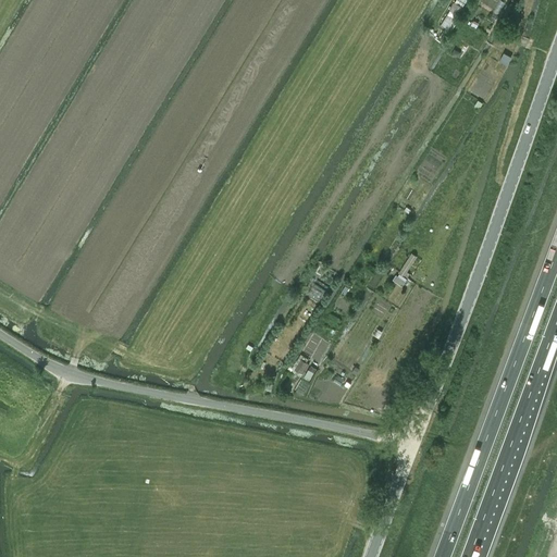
[(455,1),(450,9),(457,14),(462,7),(455,1)]
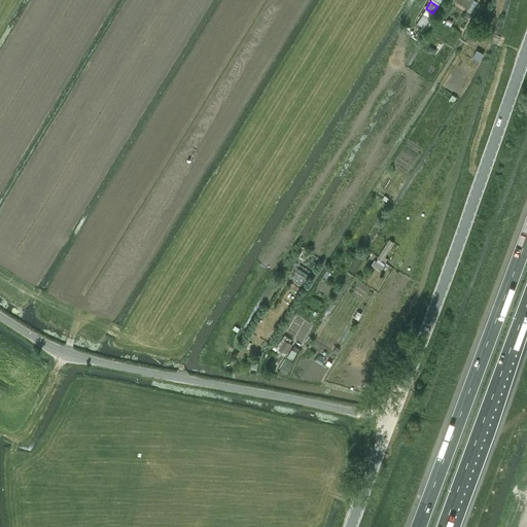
[(426,8),(417,23),(424,27),(430,18),(432,13),(426,8)]
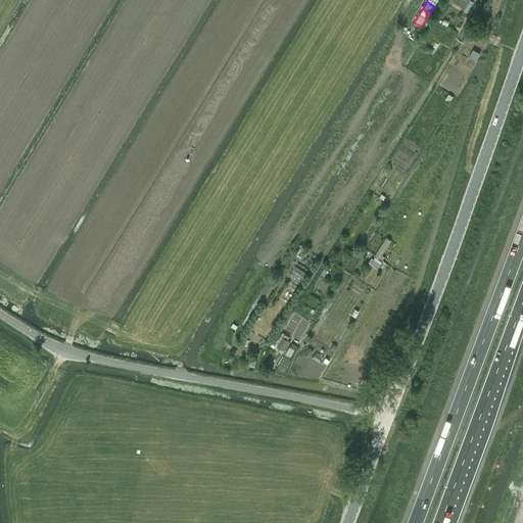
[(485,19),(488,11),(481,8),(478,16),(485,19)]
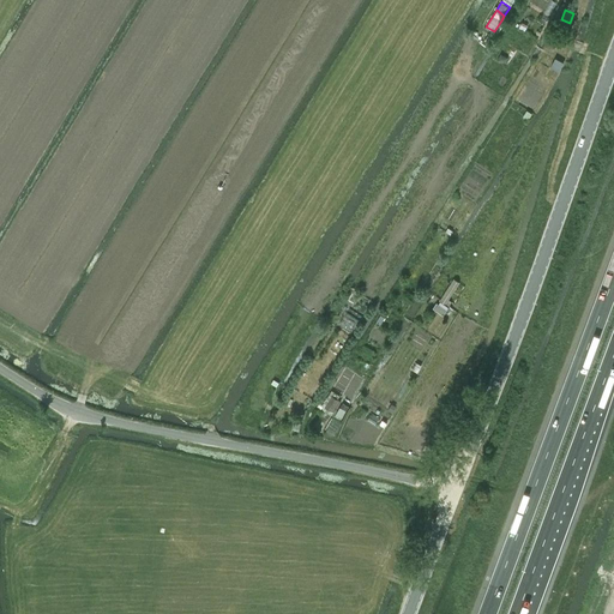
[(498,34),(505,23),(501,20),(494,31),(498,34)]
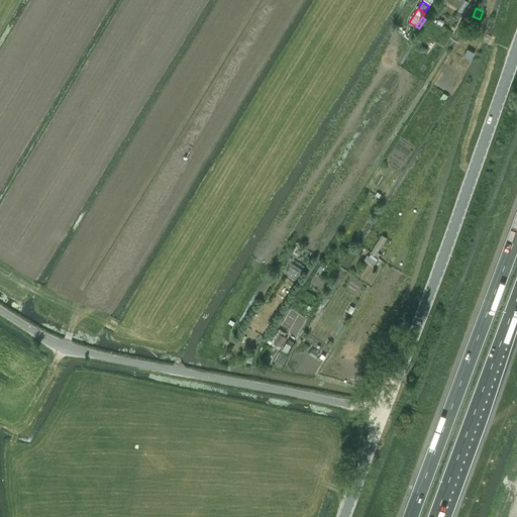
[(468,48),(463,56),(471,60),(475,53),(468,48)]
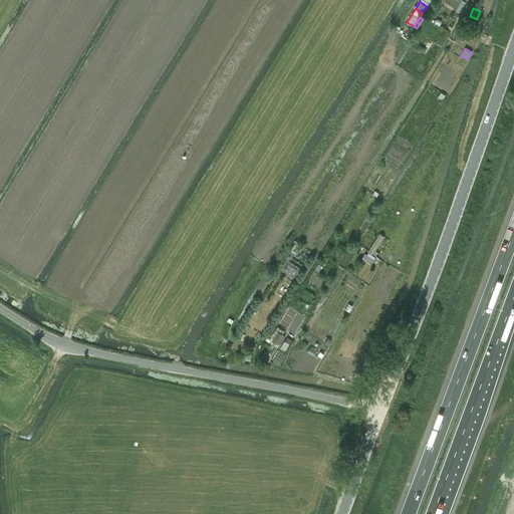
[(377,237),(368,250),(373,254),(384,236),(379,233),(377,237)]
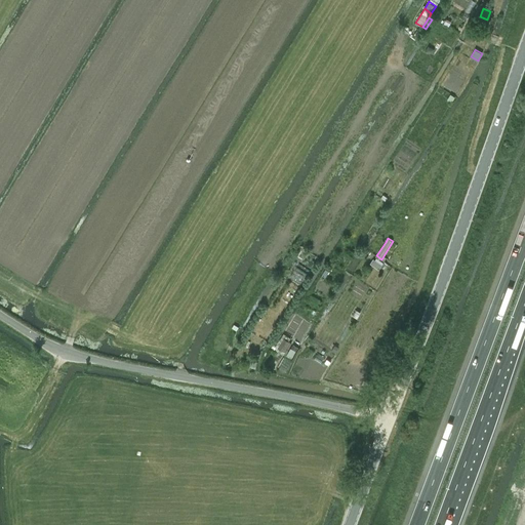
[(373,258),(370,263),(378,269),(382,263),(376,258),(375,260),(373,258)]
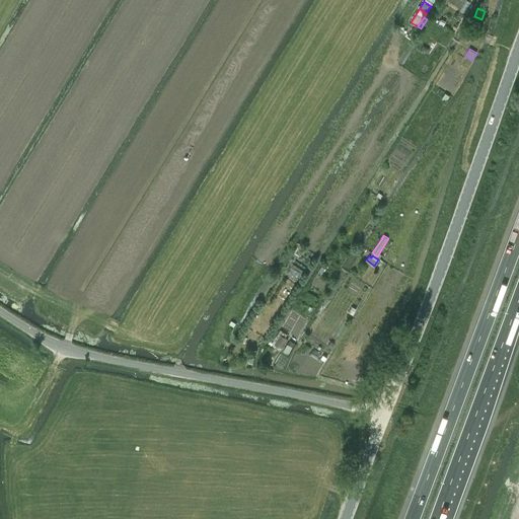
[(278,327),(269,343),(270,344),(281,351),(288,339),(285,338),(287,334),(280,329),(278,327)]
